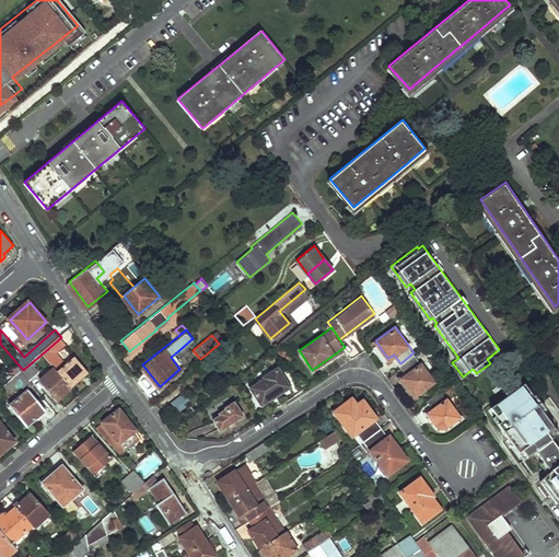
[(44,352),(49,358),(67,344),(61,337),(44,352)]
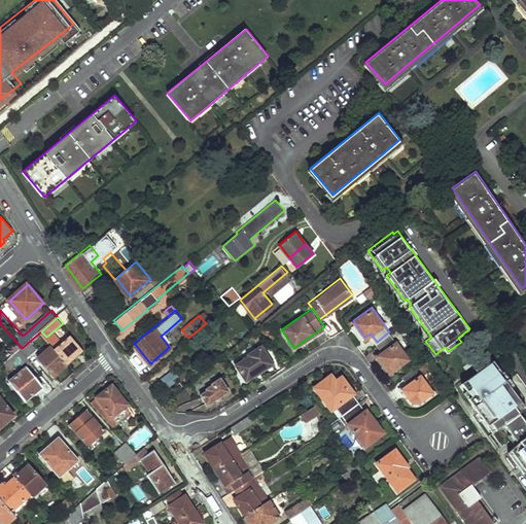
[(378,354),(389,370),(408,357),(389,332),(377,342),(383,350),(378,354)]
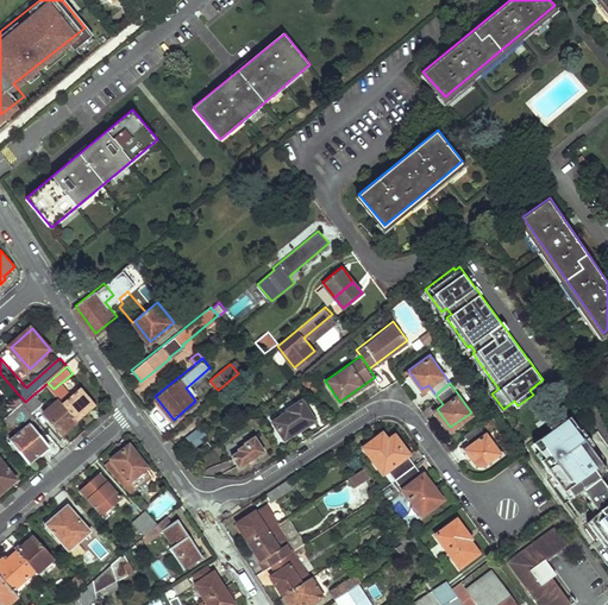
[(67,404),(80,420),(91,411),(88,408),(95,402),(82,388),(66,403),(67,404)]
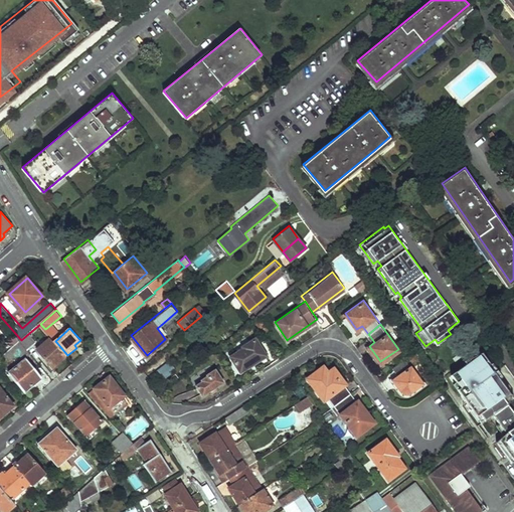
[(21,340),(29,349),(38,343),(29,333),(21,340)]
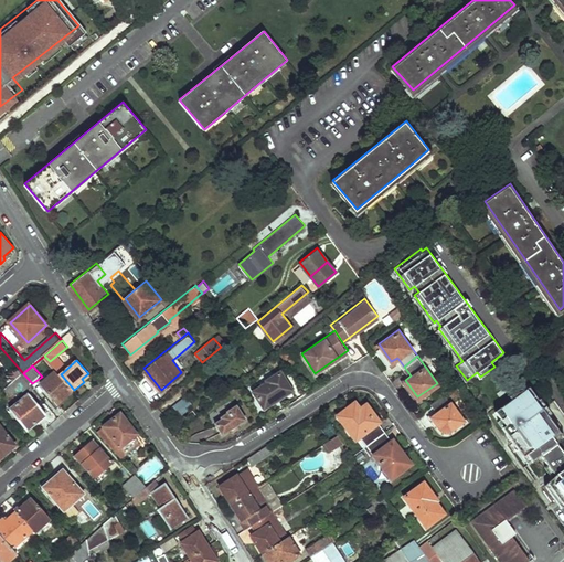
[(254,391),(264,406),(290,389),(280,371),(267,379),(268,381),(254,391)]
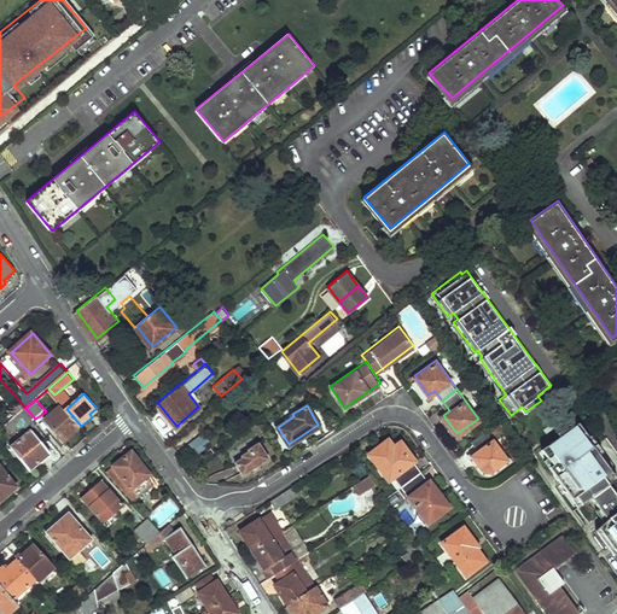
[(7,425),(13,431),(24,421),(30,421),(33,424),(36,421),(35,419),(25,408),(7,425)]
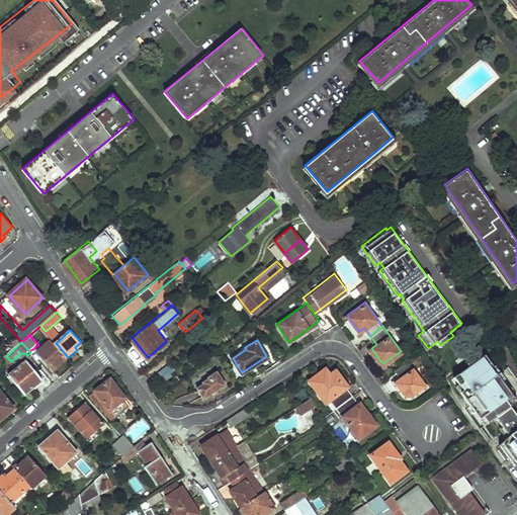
[(44,355),(55,369),(68,357),(57,344),(44,355)]
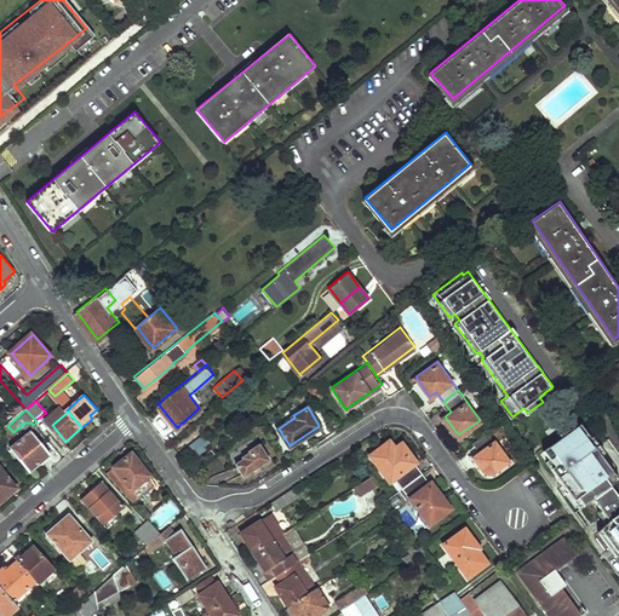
[(579,422),(544,449),(566,479),(562,482),(580,507),(594,498),(611,519),(599,529),(611,547),(618,540),(618,493),(607,477),(615,471),(579,422)]
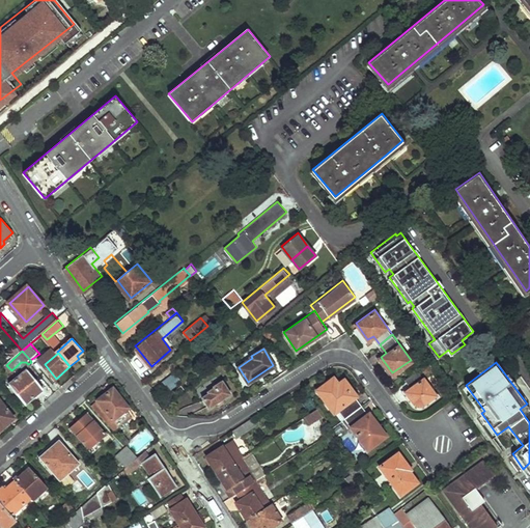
[(9,382),(26,403),(43,388),(28,368),(9,382)]
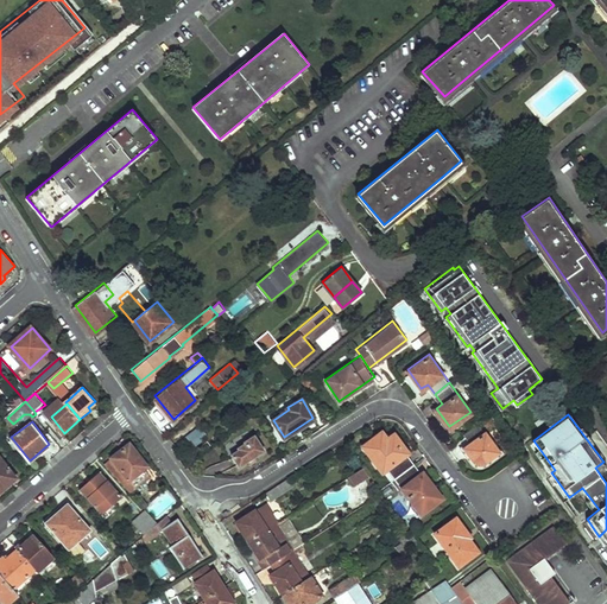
[(463,446),(472,457),(473,459),(475,461),(476,461),(479,462),(480,462),(481,462),(484,461),(498,450),(478,421),(463,431),(470,442),(463,446)]
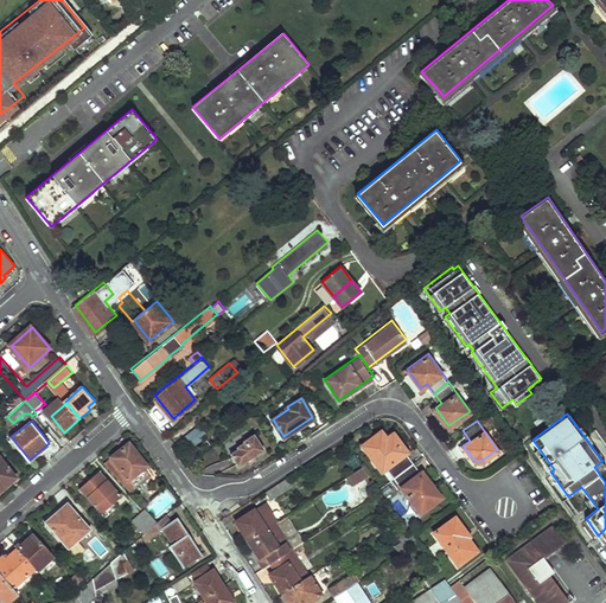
[(201,424),(185,432),(191,443),(206,435),(201,424)]
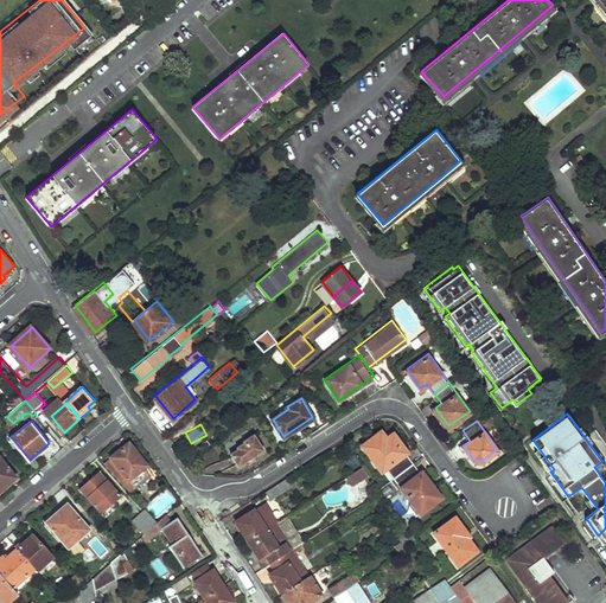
[(387,464),(395,475),(413,461),(406,451),(407,449),(393,430),(387,435),(381,429),(362,443),(381,469),(387,464)]
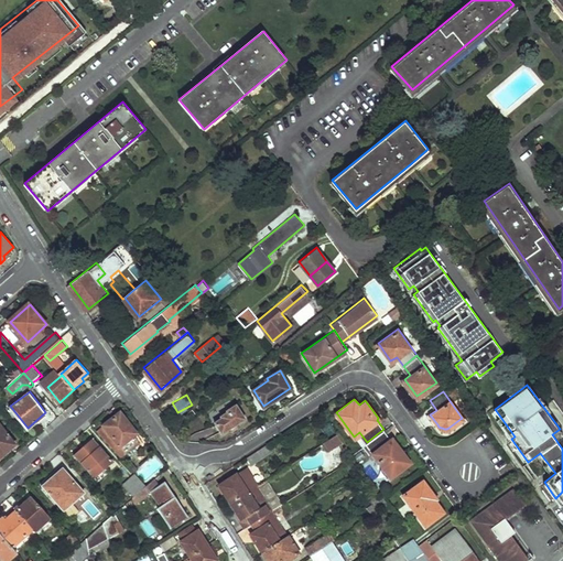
[(214,421),(222,433),(245,418),(235,403),(226,409),(227,411),(220,416),(222,417),(214,421)]
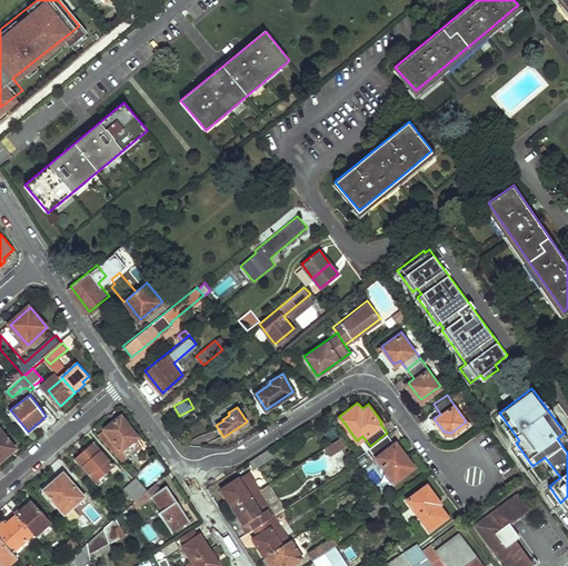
[(117,420),(122,428),(130,424),(123,415),(117,420)]
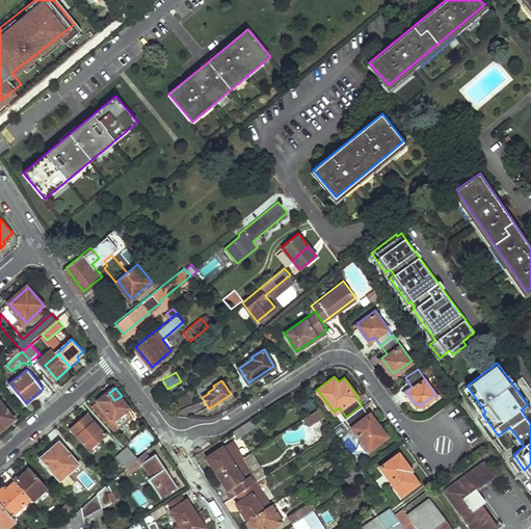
[(131,408),(122,396),(114,400),(109,393),(99,401),(100,402),(94,407),(109,424),(114,420),(114,421),(131,408)]
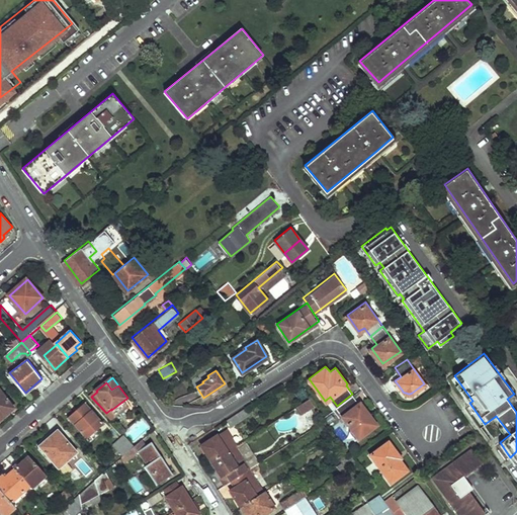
[(0,420),(15,408),(0,391),(0,420)]
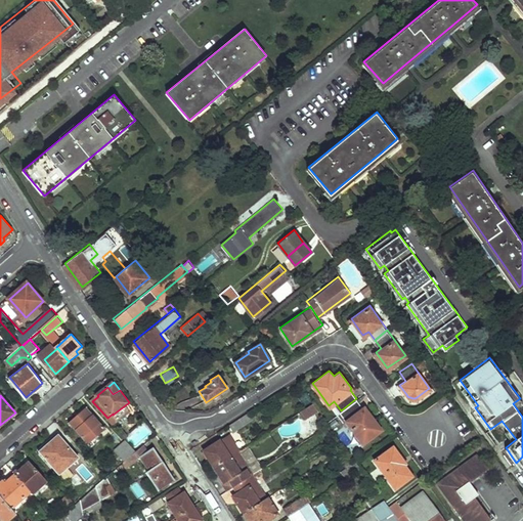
[(345,421),(362,444),(382,430),(364,406),(363,407),(356,398),(341,410),(337,414),(343,422),(345,421)]
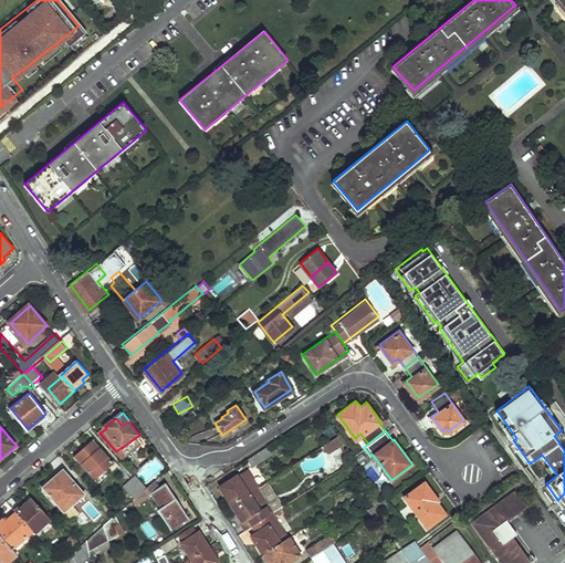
[(339,434),(323,441),(327,451),(344,444),(339,434)]
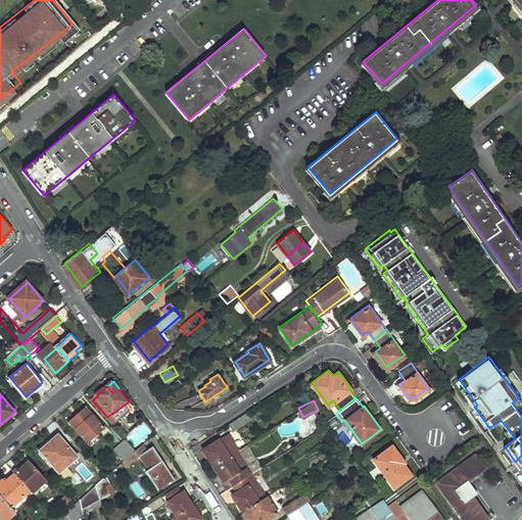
[(112,414),(116,419),(132,407),(129,402),(112,414)]
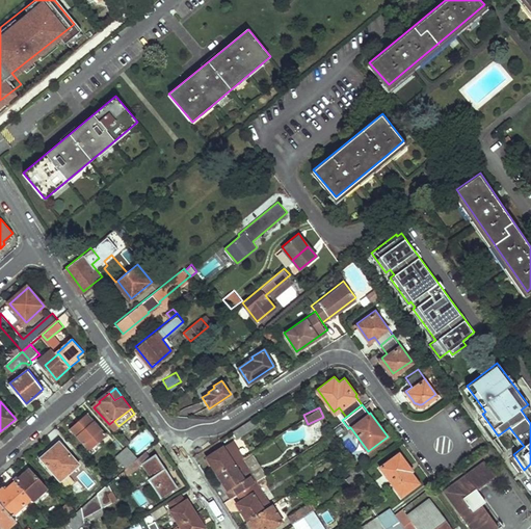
[(71,428),(90,450),(100,443),(108,434),(88,414),(71,428)]
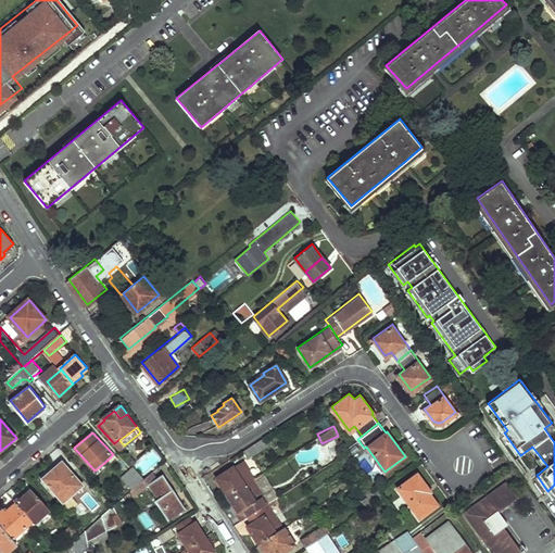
[(216,477),(228,493),(244,482),(254,476),(243,460),(234,466),(216,477)]
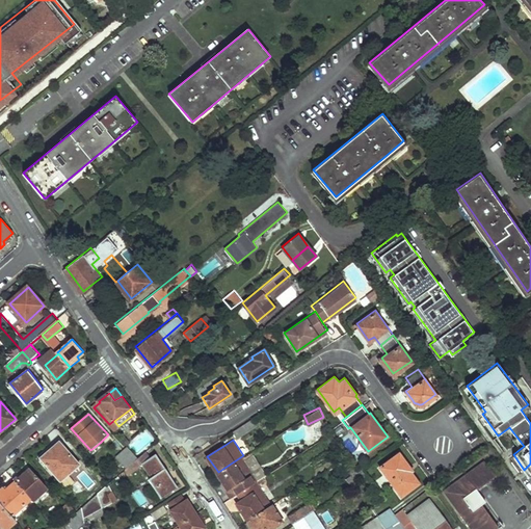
[(41,458),(61,480),(80,464),(60,441),(41,458)]
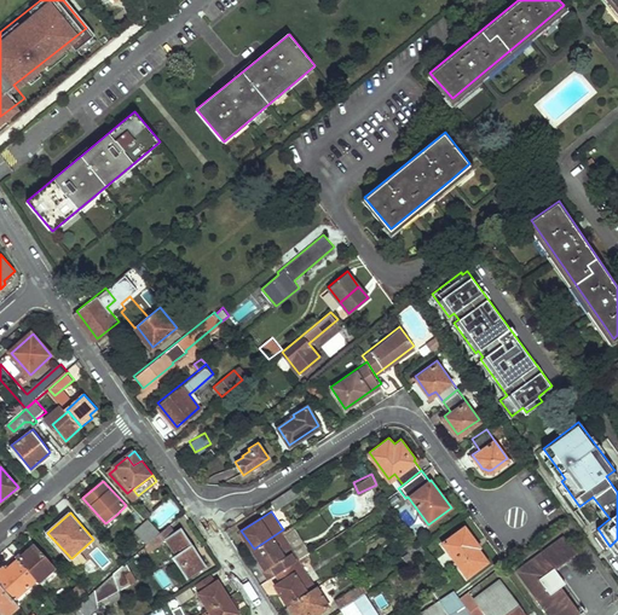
[(119,518),(116,515),(105,523),(109,527),(119,518)]
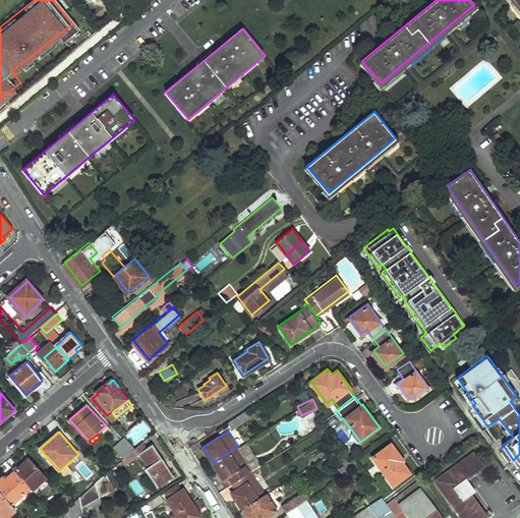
[(117,447),(126,457),(136,448),(126,437),(117,447)]
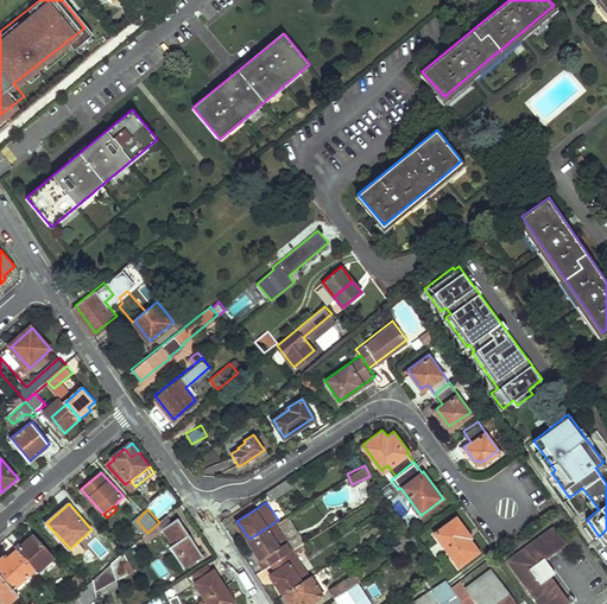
[(168,548),(182,570),(204,557),(179,519),(175,522),(169,514),(159,522),(147,533),(151,540),(162,532),(171,546),(168,548)]
